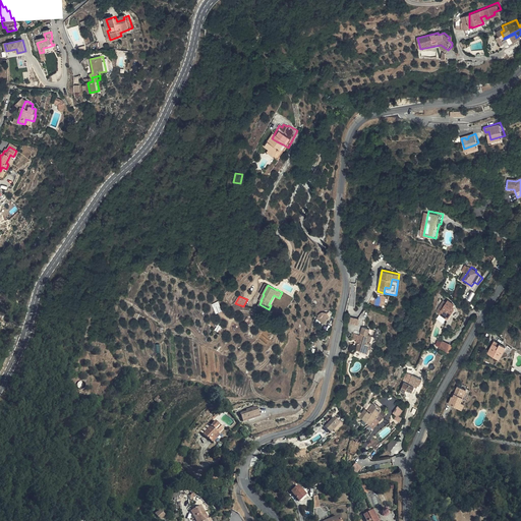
[(454,303),(449,300),(440,313),(448,319),(454,308),(452,307),(454,303)]
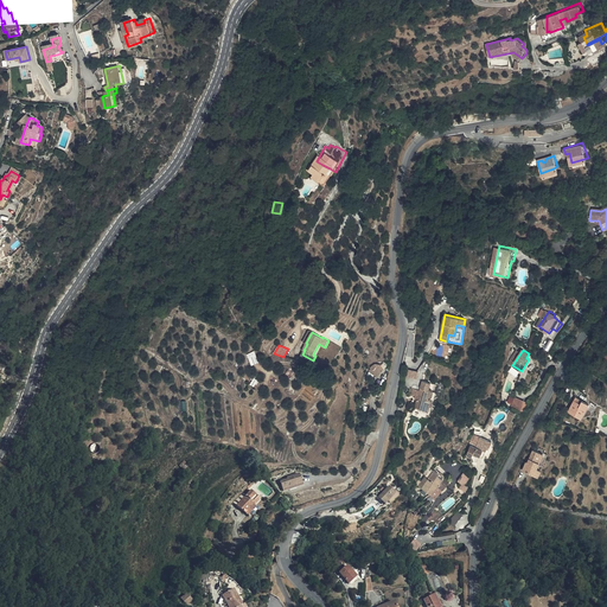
[(253,365),(260,362),(255,351),(248,353),(253,365)]
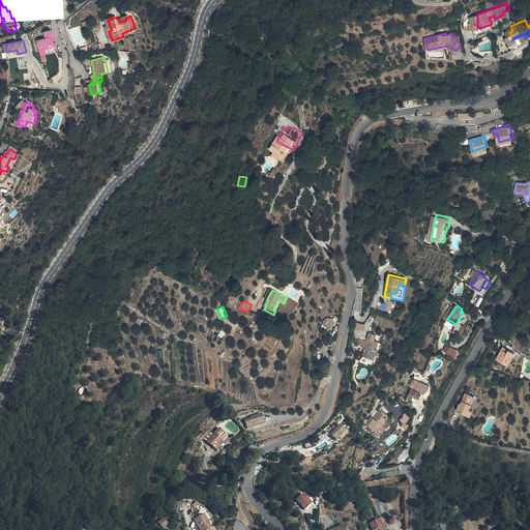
[(333,319),(331,319),(327,323),(325,321),(323,324),(330,329),(335,322),(333,319)]
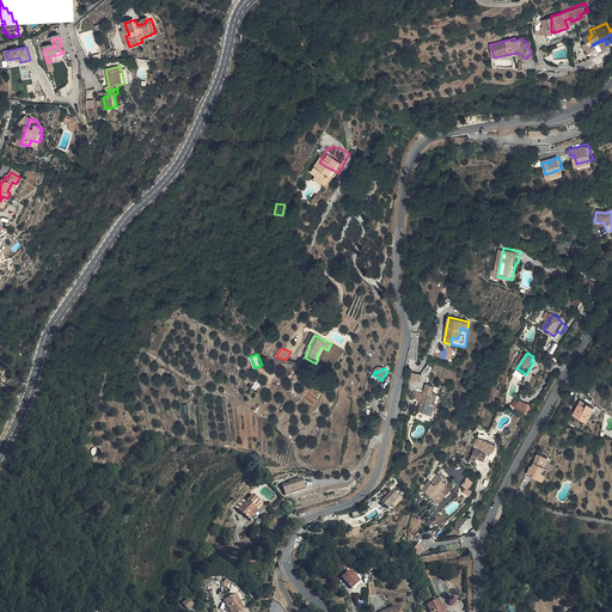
[(435,385),(427,383),(418,412),(424,414),(434,417),(439,401),(441,395),(433,392),(435,385)]
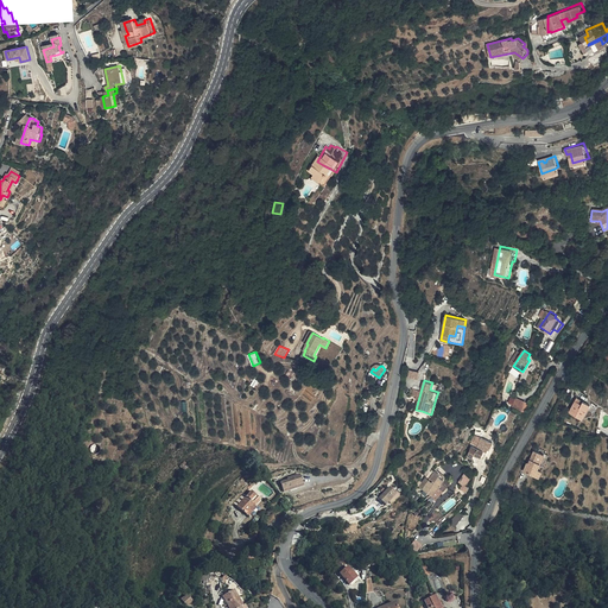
[(517,398),(508,394),(505,403),(513,406),(517,398)]
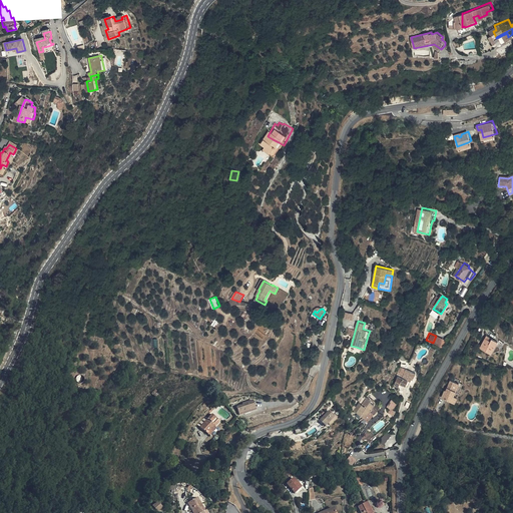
[(491,340),(486,338),(481,348),(490,353),(494,346),(496,347),(499,341),(492,338),(491,340)]
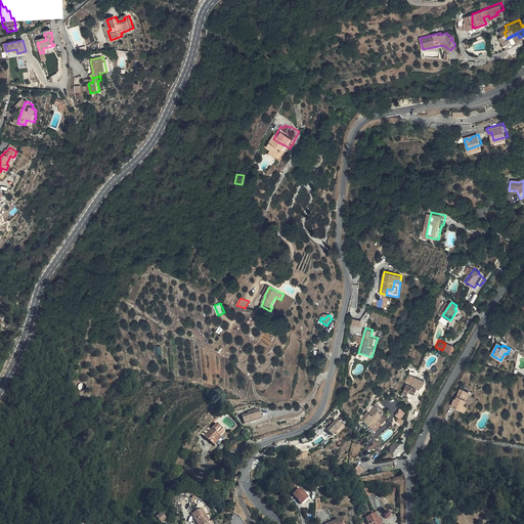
[(415,378),(408,376),(406,382),(412,384),(415,378)]
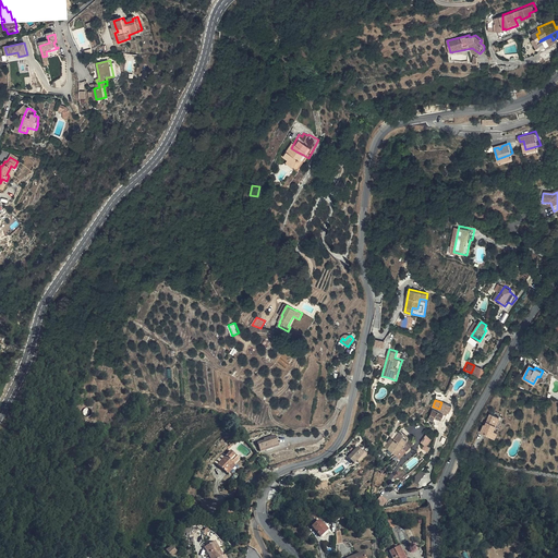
[(453,405),(441,402),(439,409),(438,411),(433,409),(429,419),(435,421),(436,417),(445,420),(448,412),(449,413),(453,405)]
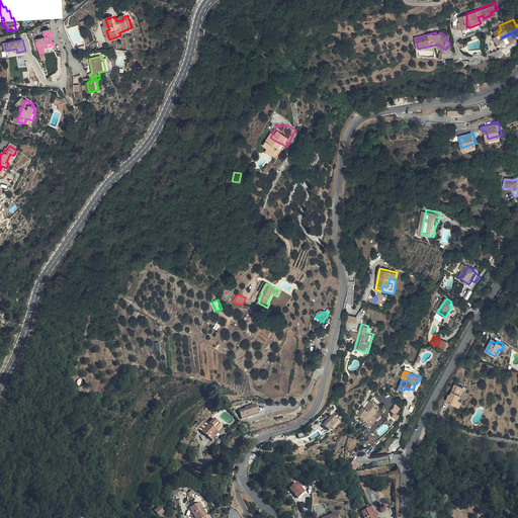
[(464,387),(456,383),(453,390),(451,394),(450,394),(447,401),(459,407),(461,401),(458,400),(464,387)]
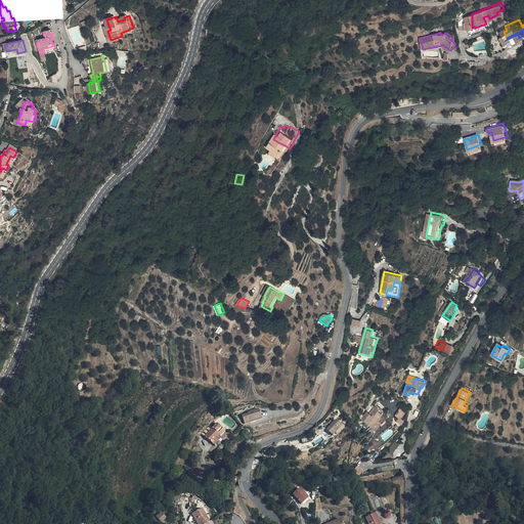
[(383,413),(387,417),(389,416),(376,406),(370,413),(367,411),(362,419),(374,427),(379,420),(383,413)]
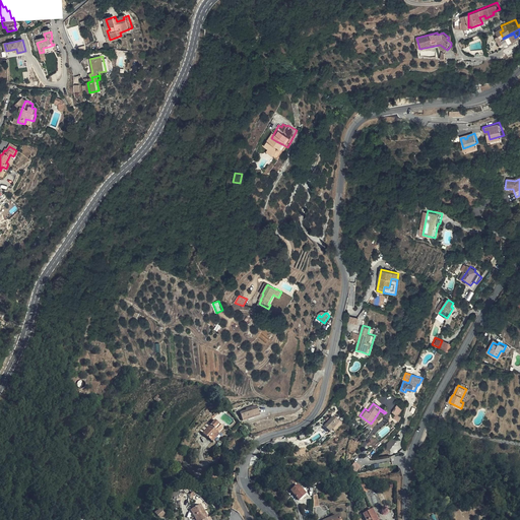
[(393,411),(396,413),(394,417),(399,420),(402,416),(399,414),(403,408),(398,404),(393,411)]
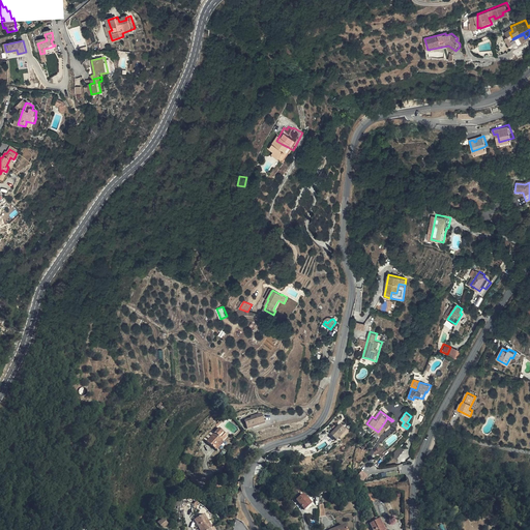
[(387,428),(391,421),(387,418),(383,424),(387,428)]
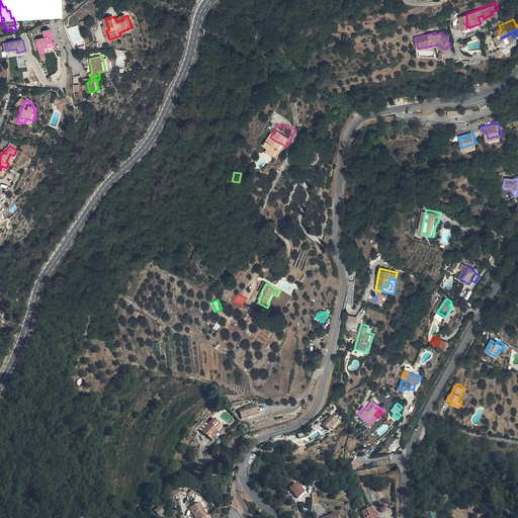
[(339,421),(333,415),(323,425),(327,428),(329,430),(332,428),(339,421)]
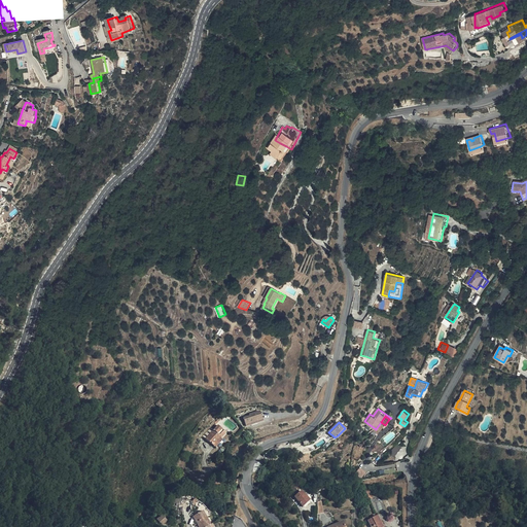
[(226,432),(218,425),(206,438),(214,446),(221,438),(226,432)]
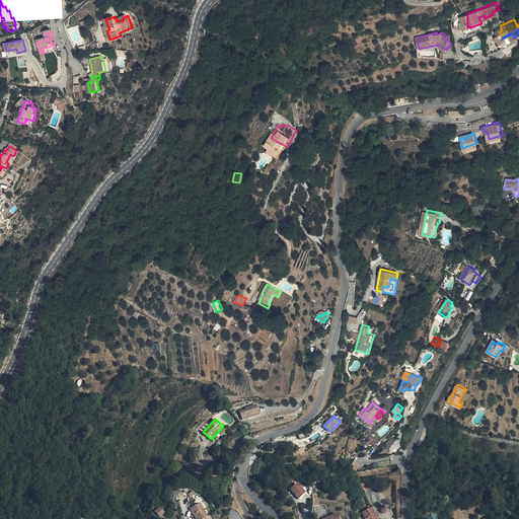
[(341,423),(340,422),(332,429),(334,430),(341,423)]
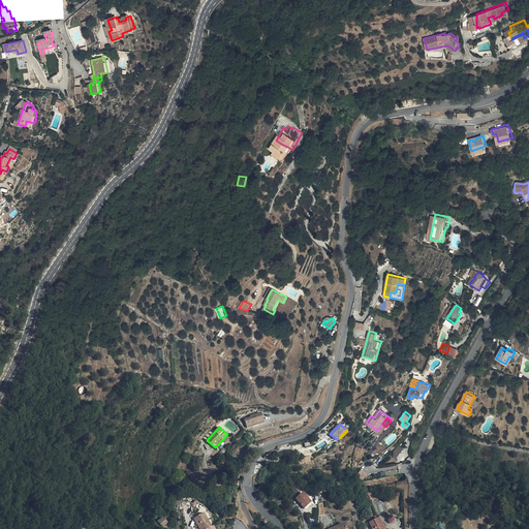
[(223,441),(222,440),(215,447),(216,449),(223,441)]
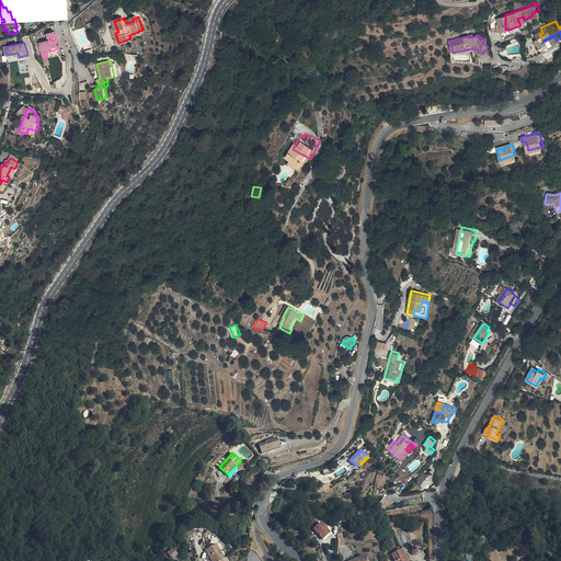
[(424,472),(415,482),(420,485),(428,477),(424,472)]
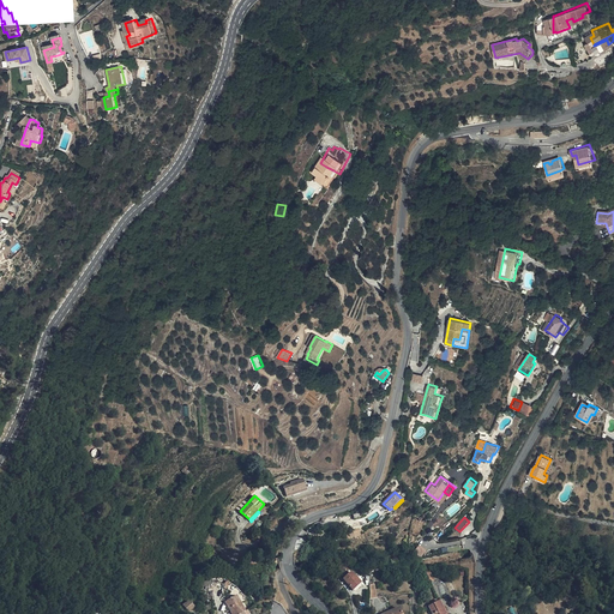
[(415,552),(421,557),(427,551),(420,545),(415,552)]
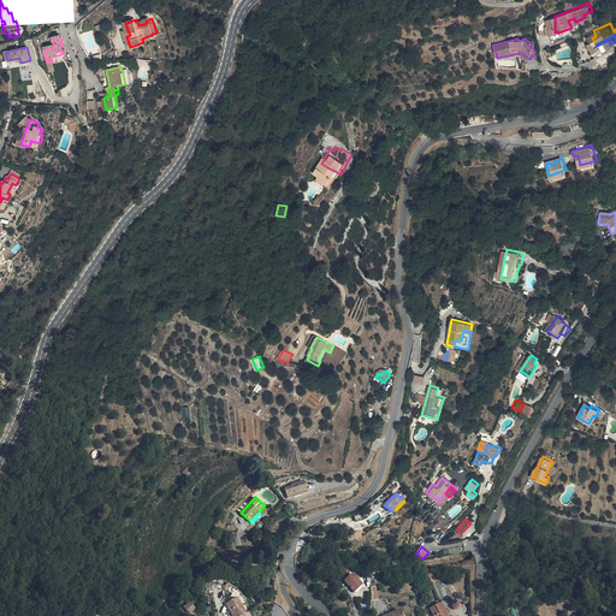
[(341,566),(333,572),(337,578),(341,575),(342,578),(347,574),(341,566)]
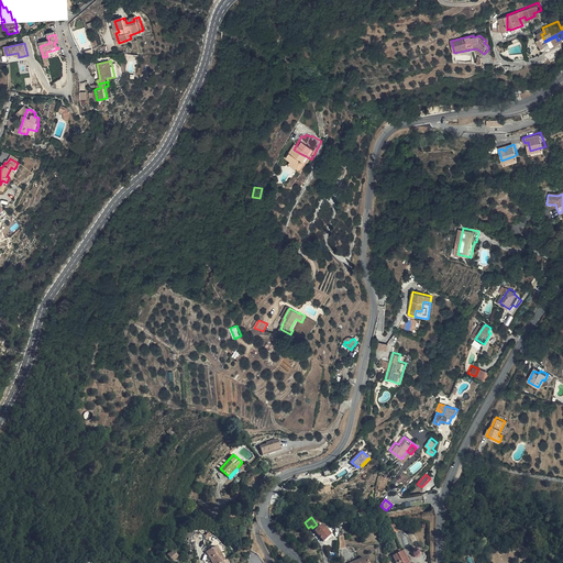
[(331,536),(322,525),(316,531),(324,541),(331,536)]
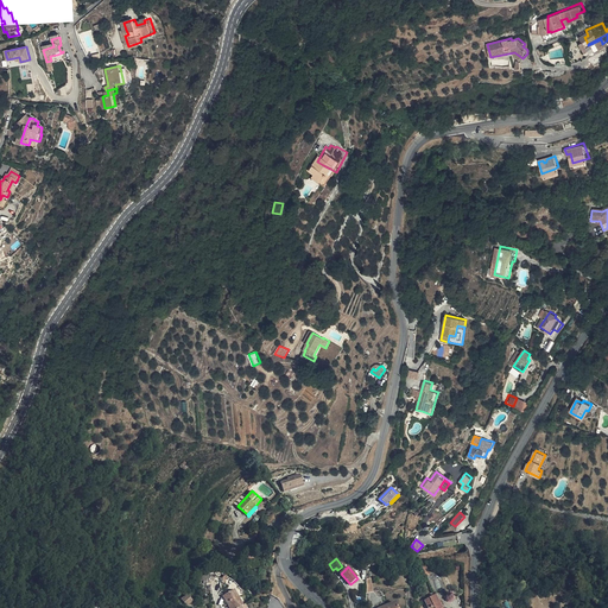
[(235,597),(232,591),(223,596),(229,607),(241,607),(240,607),(242,606),(236,597),(235,597)]
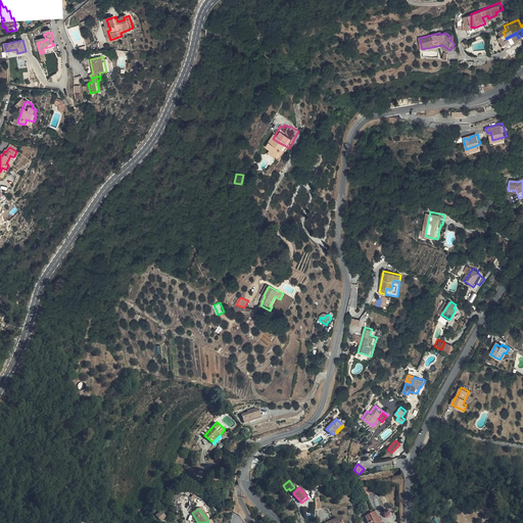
[(167,517),(161,512),(157,517),(161,521),(167,517)]
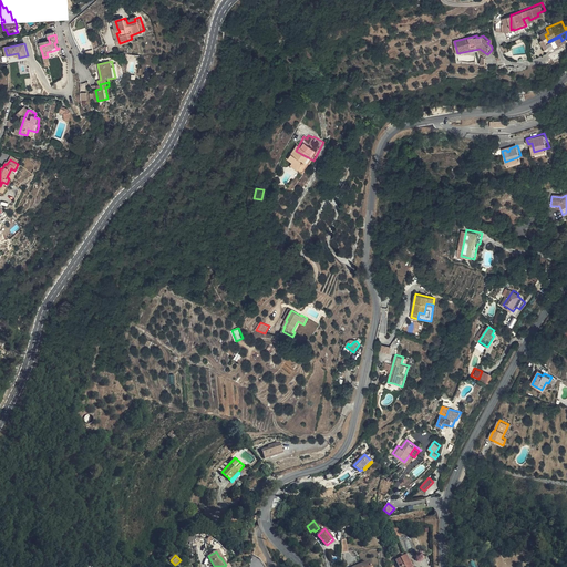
[(412,566),(406,556),(397,560),(399,566),(412,566)]
